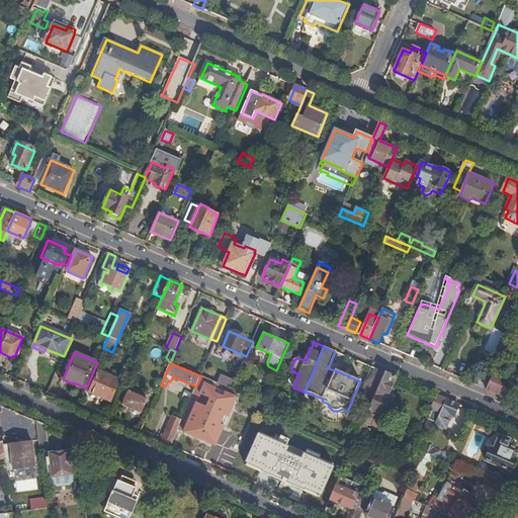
[(385,373),(372,367),(365,383),(370,386),(365,396),(373,400),(385,373)]
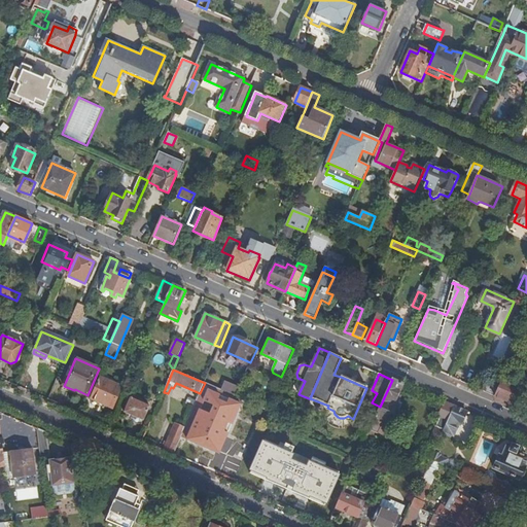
[(121,388),(100,380),(93,398),(113,408),(121,388)]
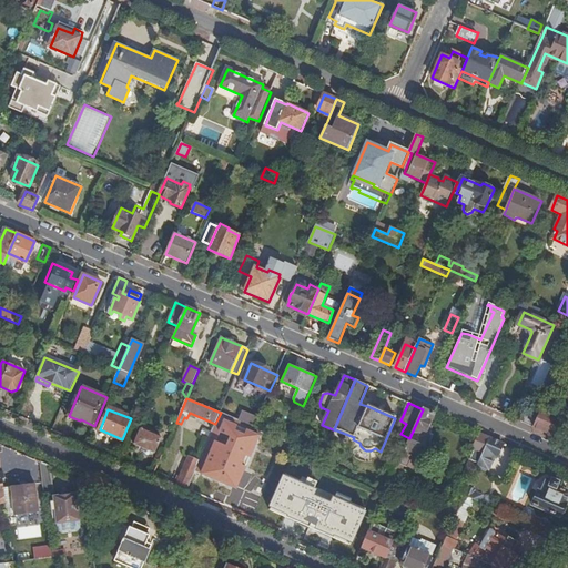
[(423,409),(409,438),(405,448),(419,455),(428,437),(425,436),(434,415),(423,409)]
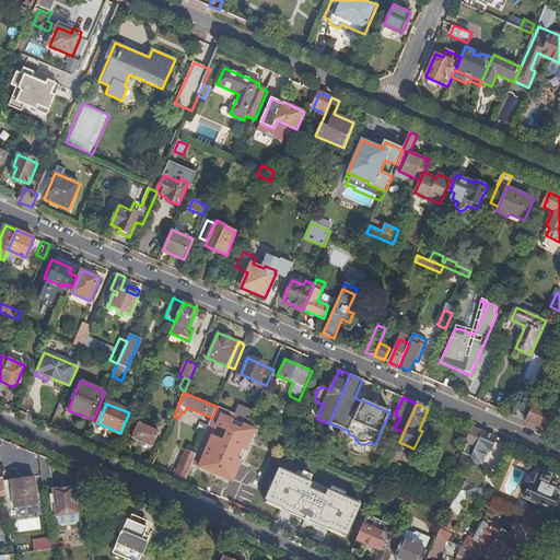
[(556,415),(533,405),(526,422),(548,432),(556,415)]
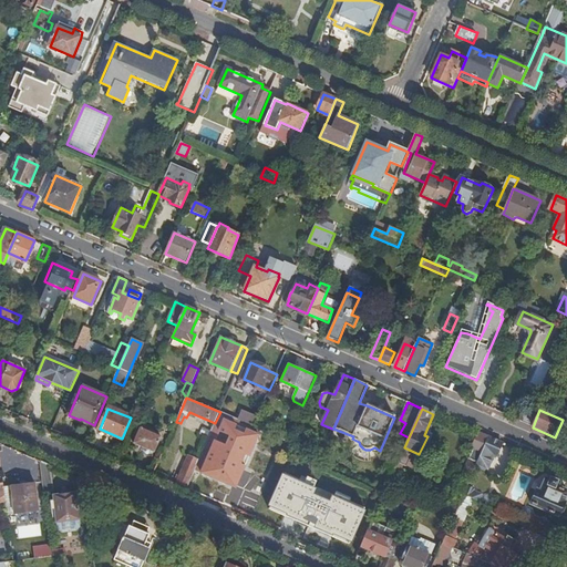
[(237,486),(258,435),(225,421),(204,472),(237,486)]
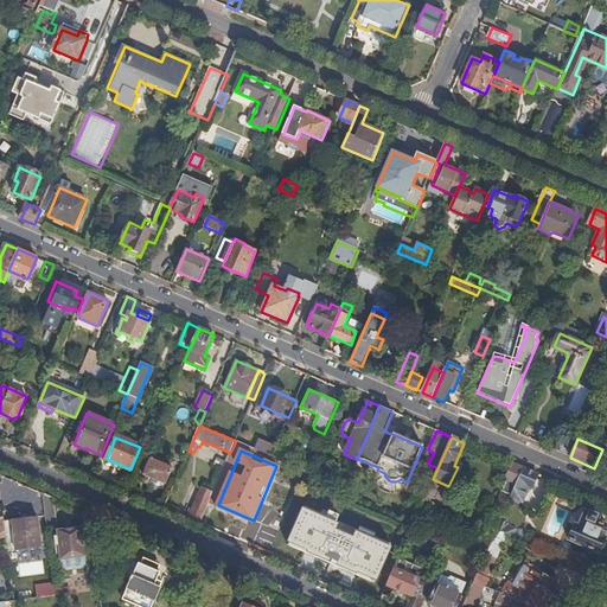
[(172,468),(151,459),(144,475),(166,485),(172,468)]
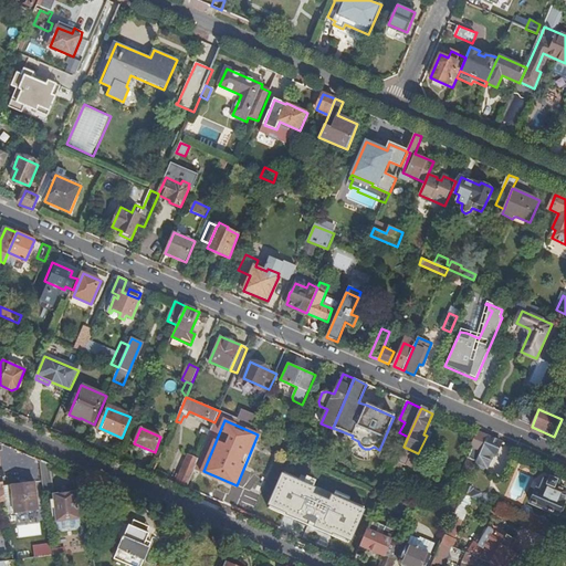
[(268,432),(261,429),(258,435),(265,438),(268,432)]
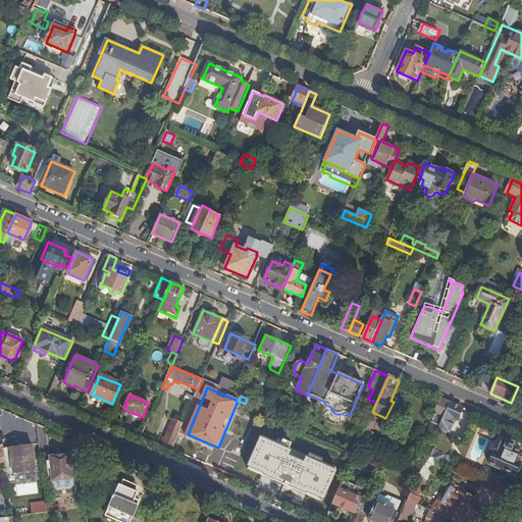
[(450,403),(440,399),(435,412),(435,413),(431,422),(439,426),(450,403)]
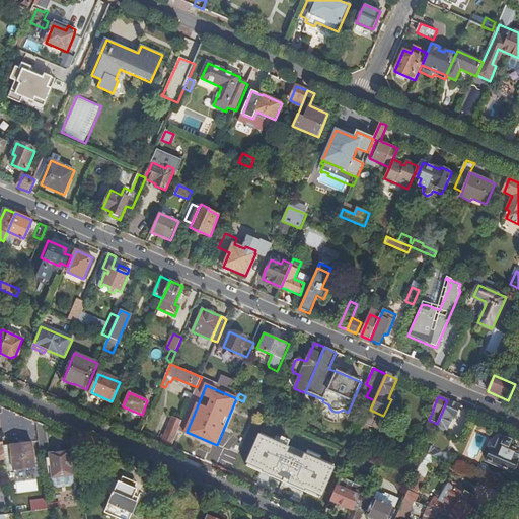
[(447,400),(437,424),(435,428),(444,431),(445,429),(446,429),(451,417),(454,418),(459,405),(447,400)]
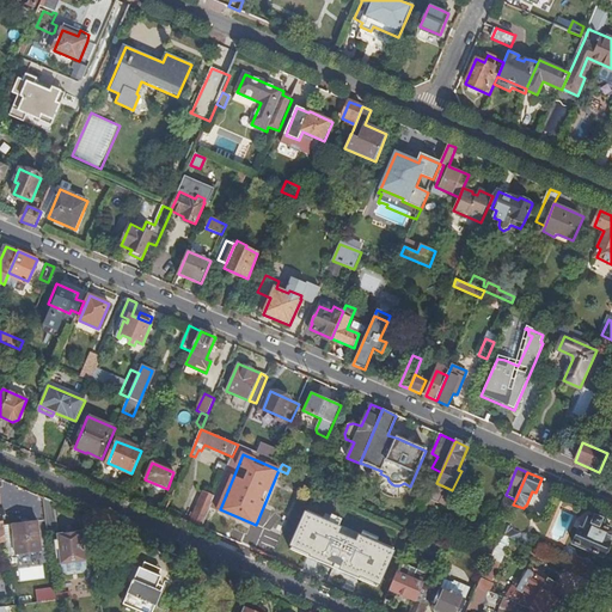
[(215,497),(222,479),(214,475),(206,493),(203,491),(190,522),(202,528),(215,497)]
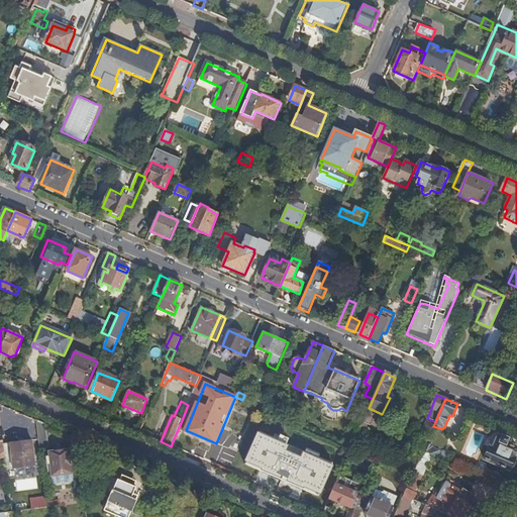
[(284,403),(281,410),(293,415),(296,409),(284,403)]
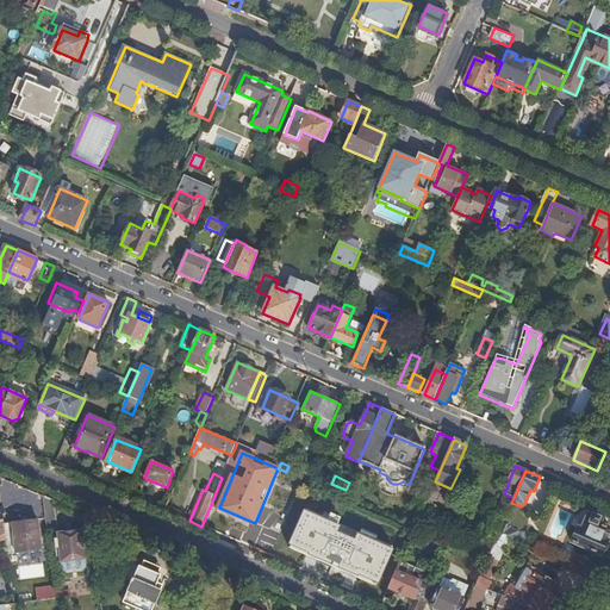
[(217,498),(215,496),(201,527),(212,530),(221,514),(219,514),(221,510),(218,509),(219,503),(216,502),(217,498)]
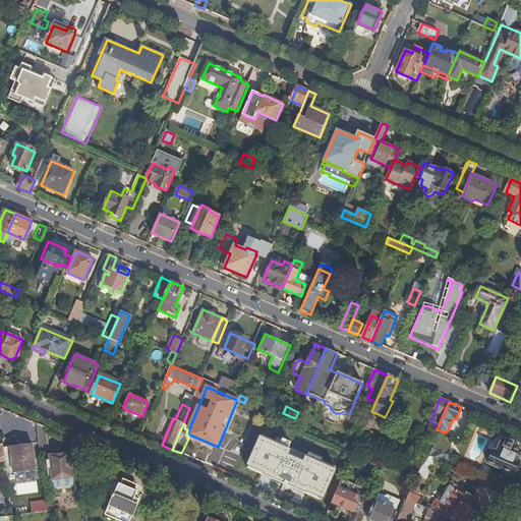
[(47,428),(38,424),(40,445),(49,444),(47,428)]
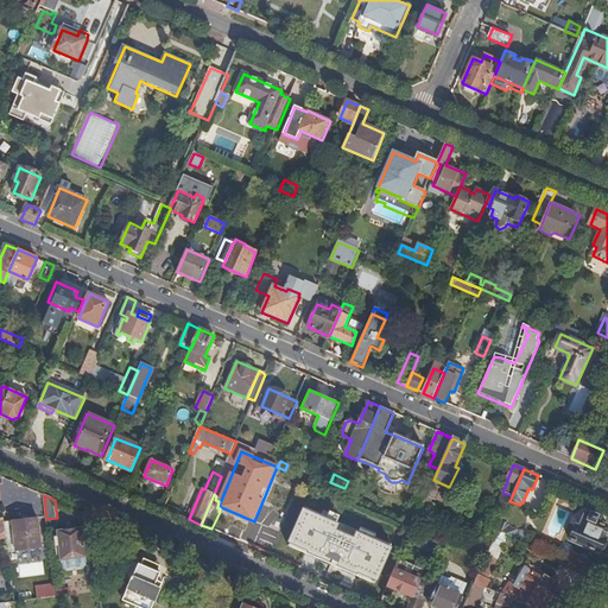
[(597,517),(591,514),(589,519),(584,518),(581,529),(576,526),(570,540),(600,553),(606,539),(605,539),(607,529),(607,527),(596,521),(597,517)]
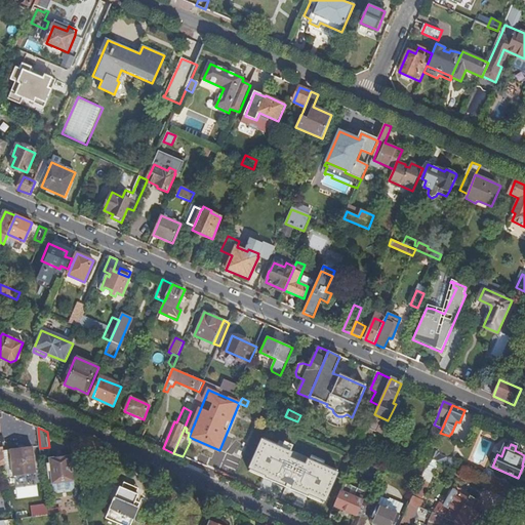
[(4,452),(5,465),(7,477),(7,478),(37,475),(33,449),(4,452)]
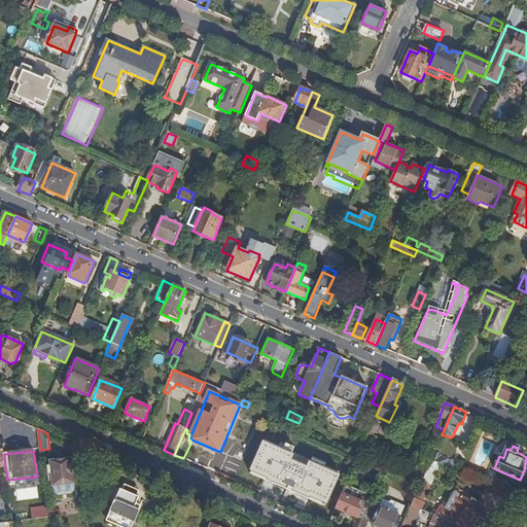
[(434,453),(431,459),(431,460),(454,469),(456,463),(441,457),(441,456),(434,453)]
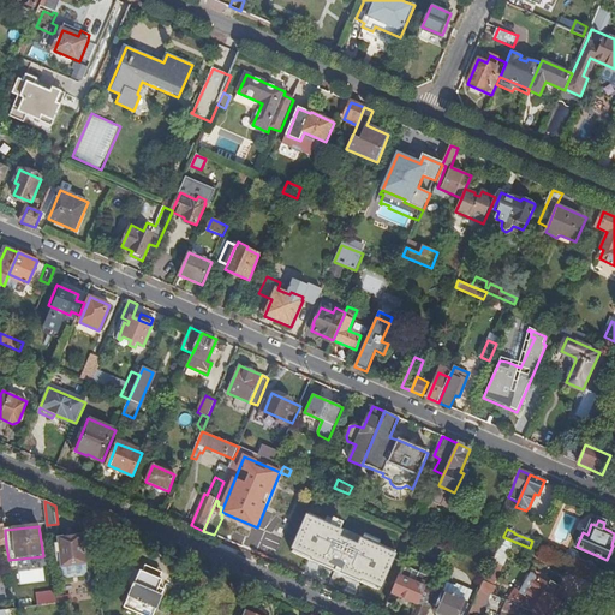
[(497,532),(487,555),(490,556),(494,559),(499,548),(503,537),(503,536),(497,532)]
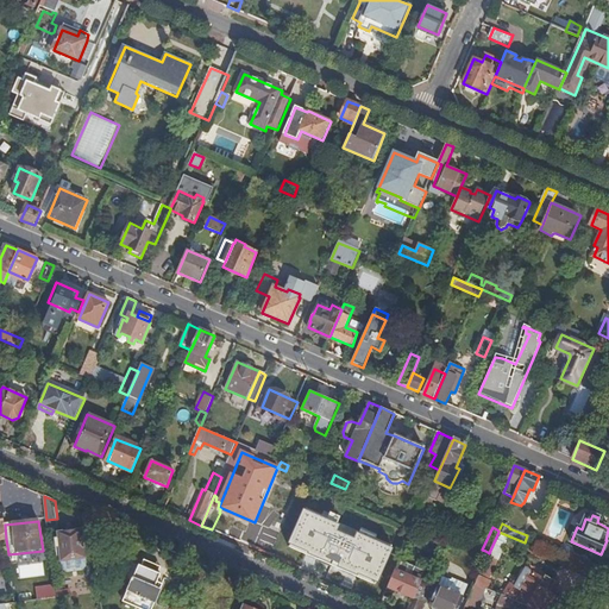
[(83,529),(58,532),(58,539),(55,539),(58,558),(61,558),(62,570),(68,575),(83,572),(88,566),(87,554),(89,553),(88,550),(86,550),(83,529)]
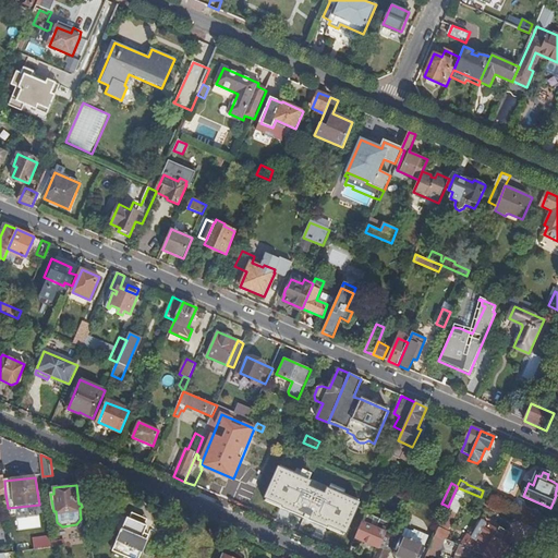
[(449,512),(447,510),(439,528),(447,531),(455,514),(449,512)]
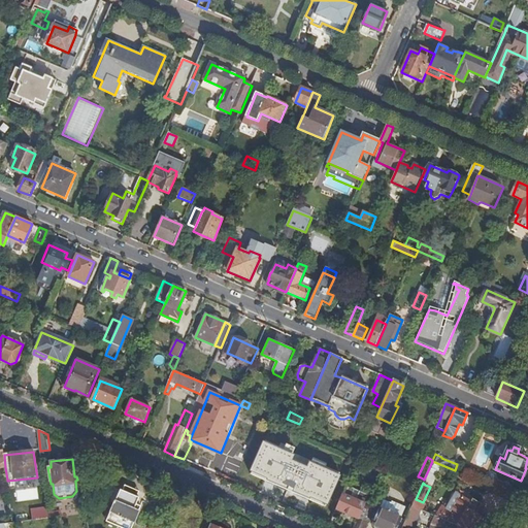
[(368,495),(348,486),(337,509),(358,519),(354,527),(365,527),(368,523),(359,519),(368,495)]
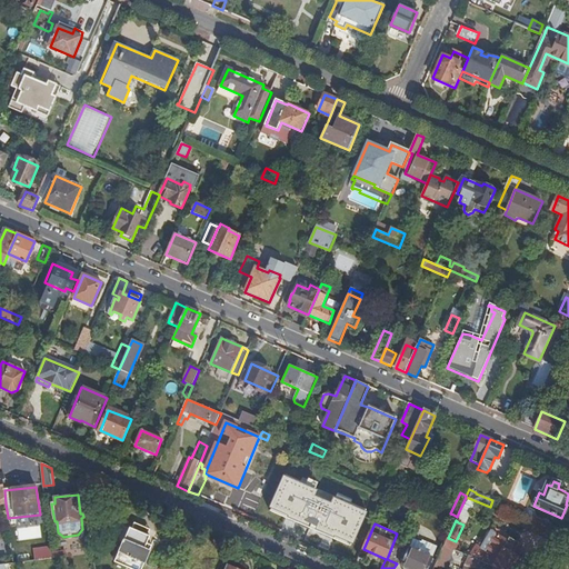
[(133,529),(130,528),(120,552),(123,553),(120,561),(138,568),(140,568),(143,562),(146,563),(152,547),(148,545),(151,537),(148,536),(149,532),(135,526),(133,529)]
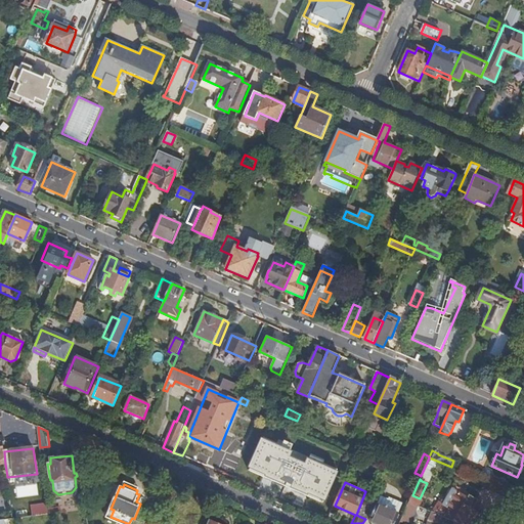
[(514,498),(522,492),(510,487),(507,495),(514,498)]
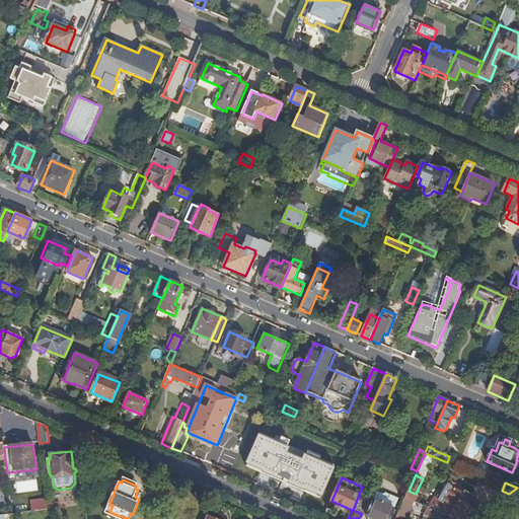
[(452,518),(477,518),(483,515),(467,506),(473,497),(464,492),(462,494),(448,486),(439,501),(445,505),(440,513),(444,515),(452,518)]
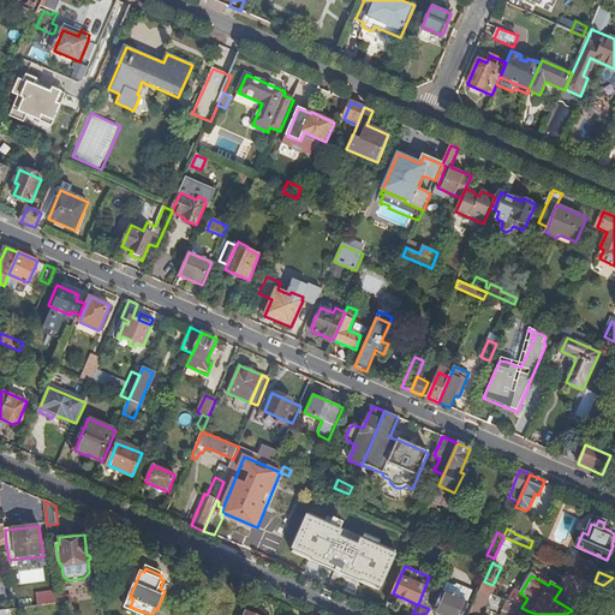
[(495,586),(493,585),(484,581),(481,590),(491,596),(495,586)]
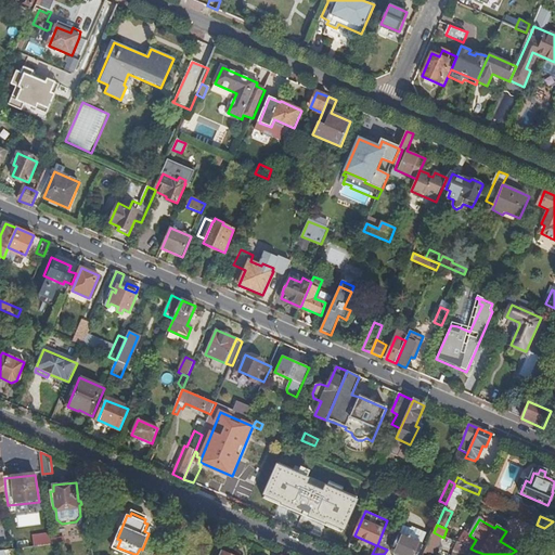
[(33,537),(34,547),(52,544),(51,540),(51,534),(33,537)]
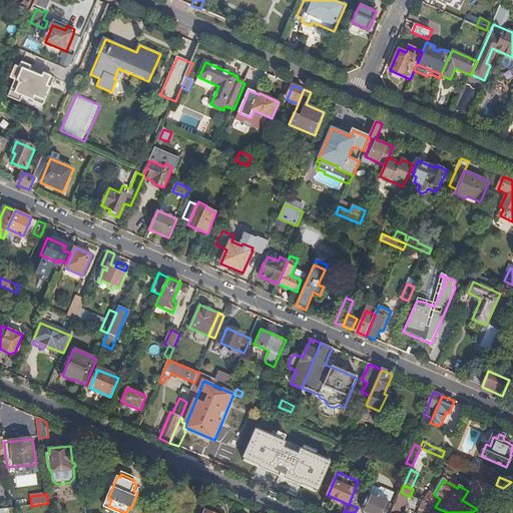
[(377,498),(369,494),(362,510),(369,512),(385,512),(389,503),(382,500),(382,498),(378,496),(377,498)]
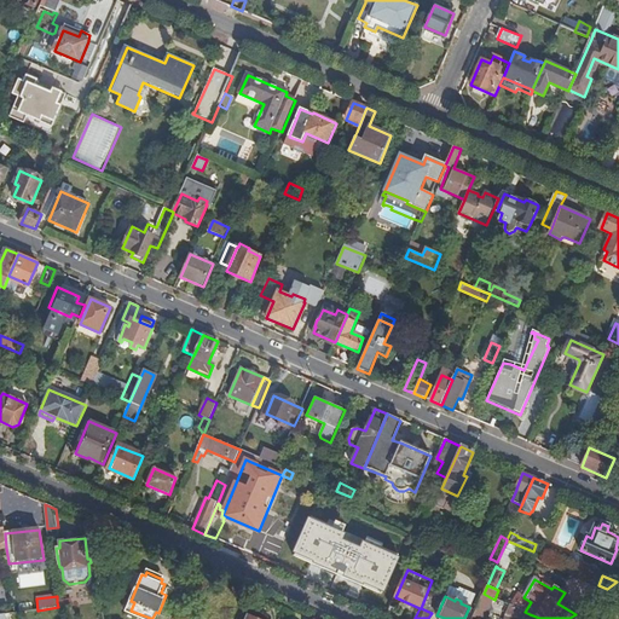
[(525,612),(509,606),(505,614),(518,618),(527,618),(530,614),(525,612)]
